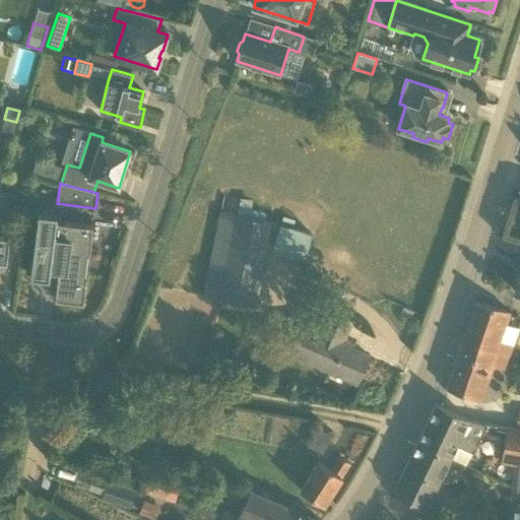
[(39,211),(30,275),(50,277),(51,269),(59,270),(55,299),(84,303),(93,225),(57,220),(58,213),(39,211)]
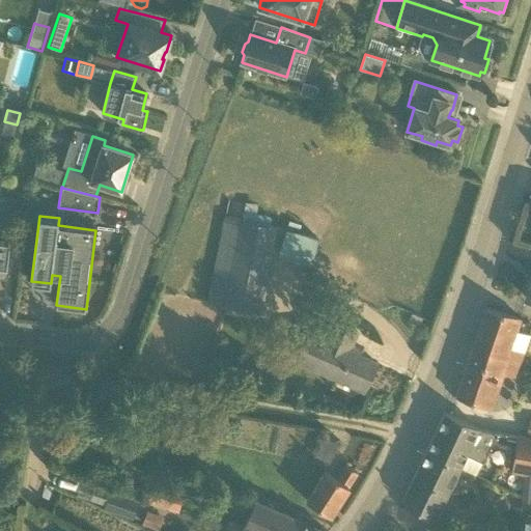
[(208,303),(261,313),(267,286),(263,285),(275,227),(225,218),(208,303)]
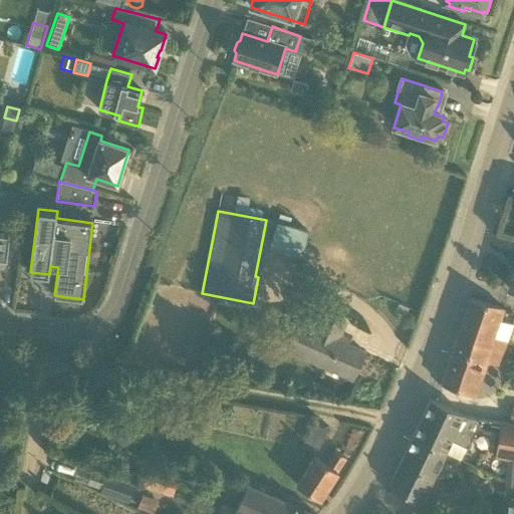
[(308,235),(287,227),(290,219),(281,216),(269,248),(300,259),(308,235)]
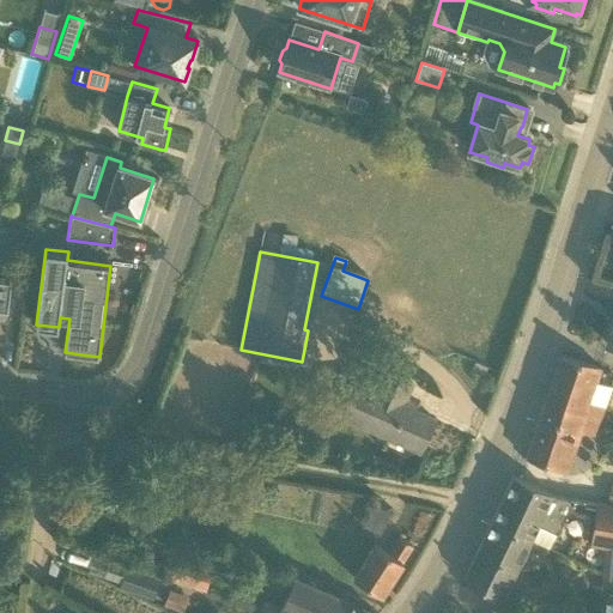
[(0,309),(8,311),(12,280),(0,278),(0,309)]
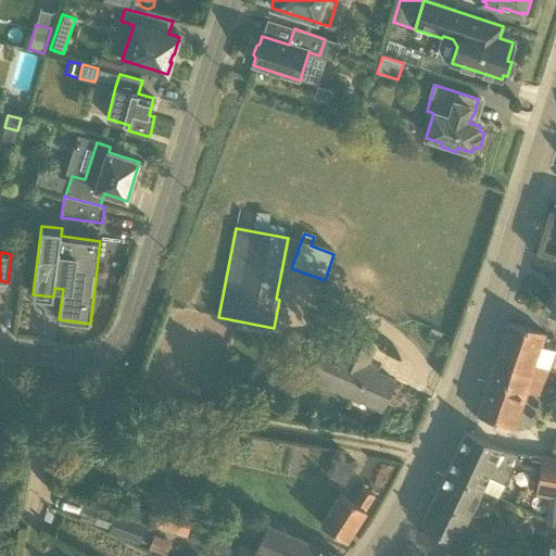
[(495,364),(531,377),(532,375),(545,379),(547,370),(535,366),(545,335),(509,323),(495,364)]
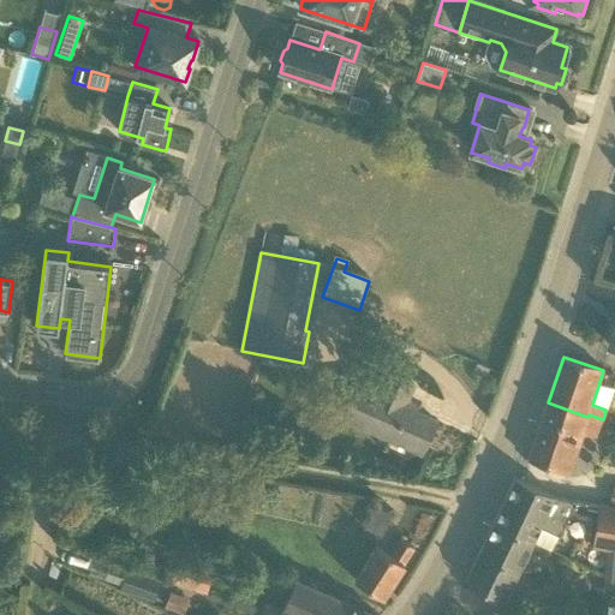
[(348,421),(363,427),(423,453),(437,422),(404,407),(415,384),(388,374),(378,394),(364,388),(348,421)]
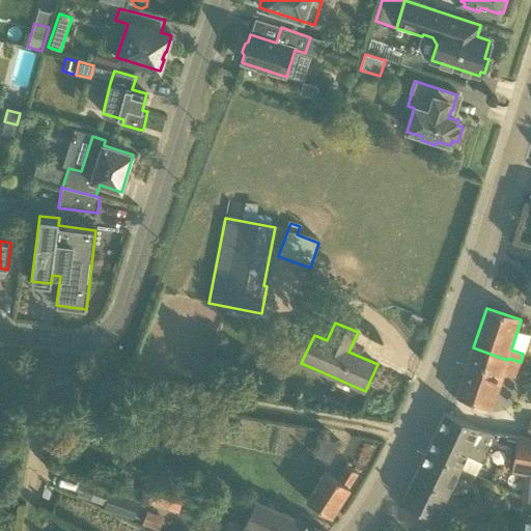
[(491,410),(507,360),(473,347),(456,397),(491,410)]
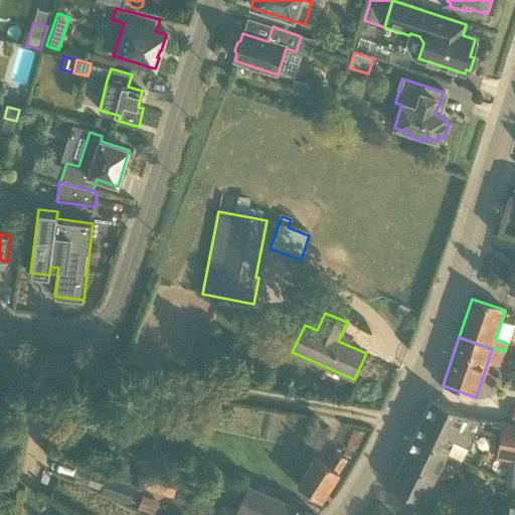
[(465,416),(432,400),(413,439),(447,454),(453,442),(469,450),(475,437),(483,419),(465,416)]
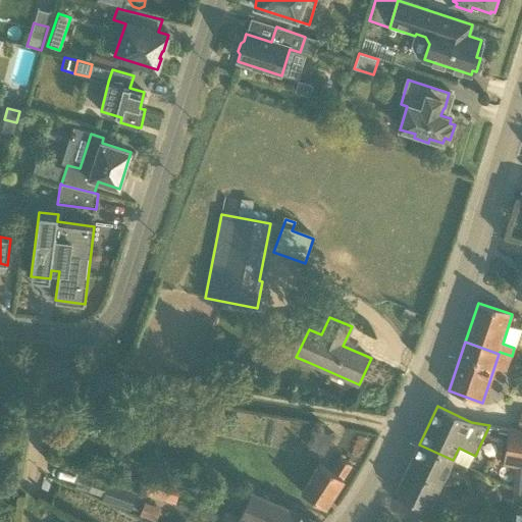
[(521,429),(507,427),(501,463),(521,467),(521,466),(521,429)]
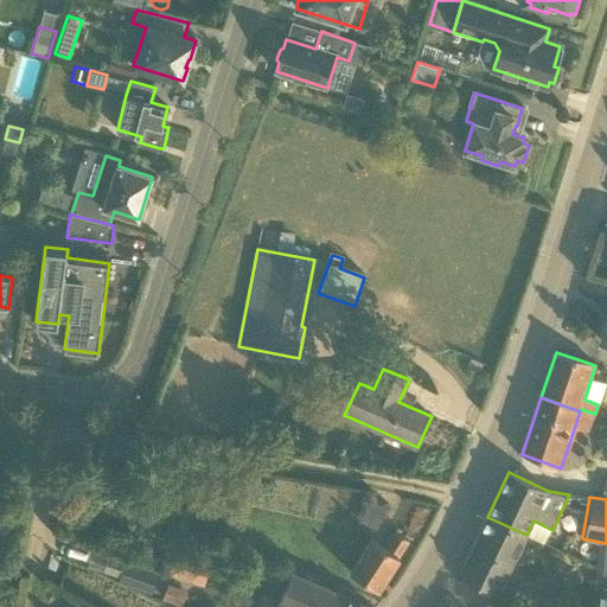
[(371,500),(360,523),(377,530),(387,509),(371,500)]
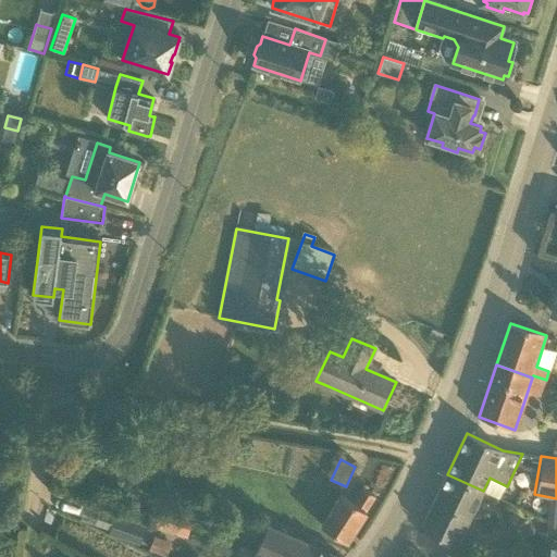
[(457,544),(483,491),(447,474),(422,527),(457,544)]
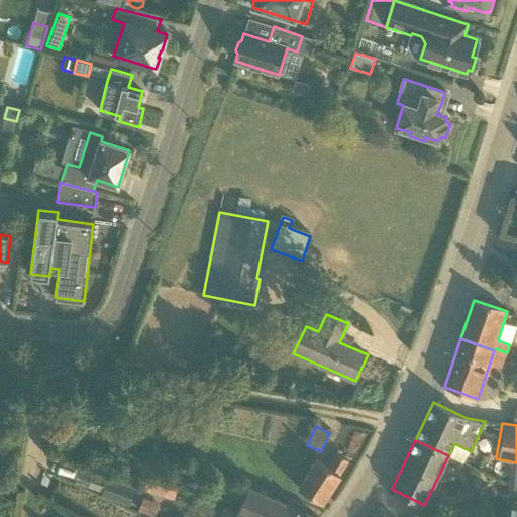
[(316,459),(298,488),(322,503),(340,475),(339,475),(348,460),(337,454),(328,468),(316,459)]
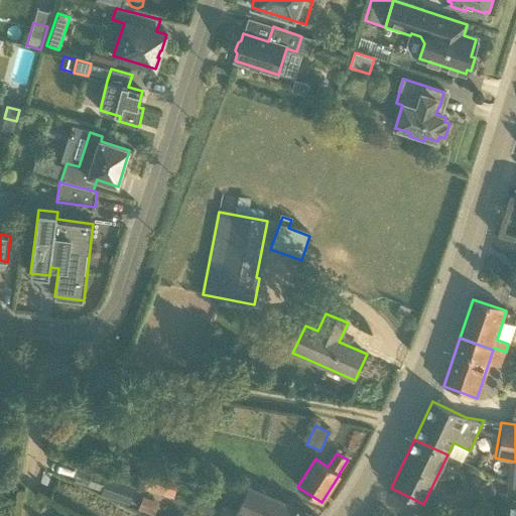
[(179,481),(171,478),(149,471),(143,489),(173,499),(179,481)]
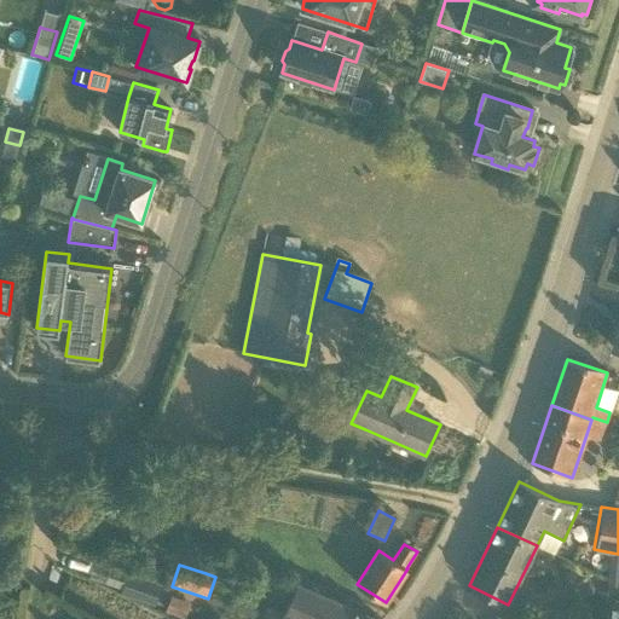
[(154,606),(161,590),(128,577),(121,594),(154,606)]
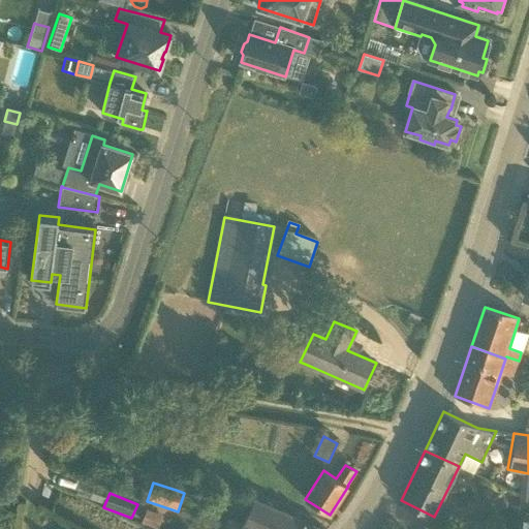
[(320,528),(254,499),(243,523),(229,518),(225,527),(230,528),(320,528)]
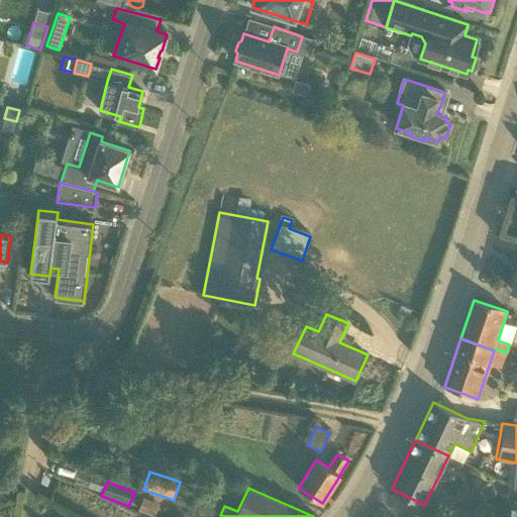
[(139,512),(153,516),(154,516),(160,504),(143,499),(139,512)]
